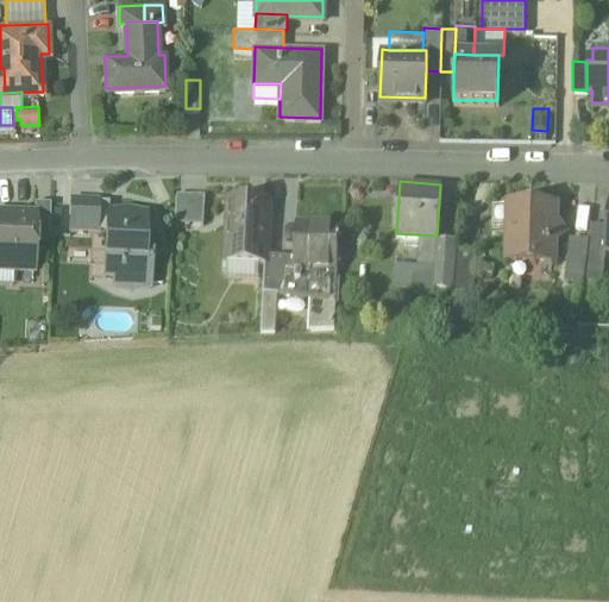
[(174,220),(203,221),(205,192),(175,189),(174,220)]
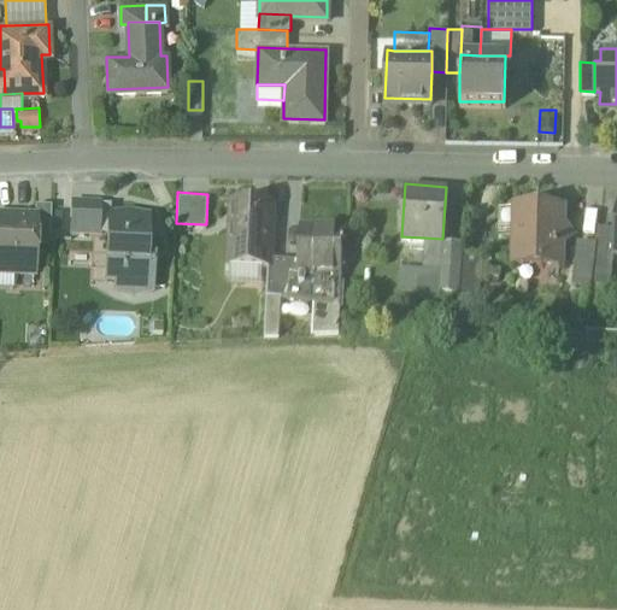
[(266,260),(269,260),(269,254),(271,204),(250,203),(251,197),(233,197),(233,201),(231,226),(229,260),(262,260),(266,260)]
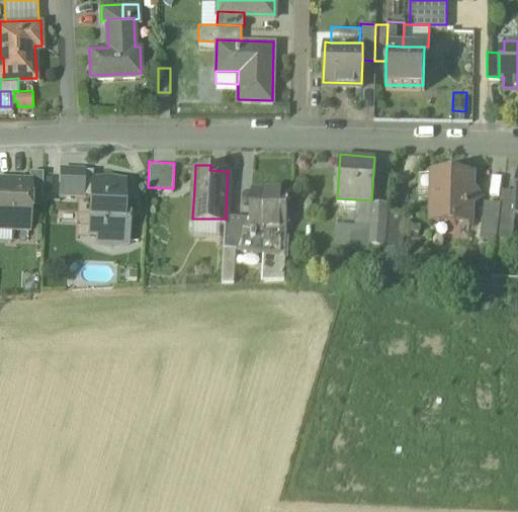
[(60,191),(82,192),(84,167),(61,166),(60,191)]
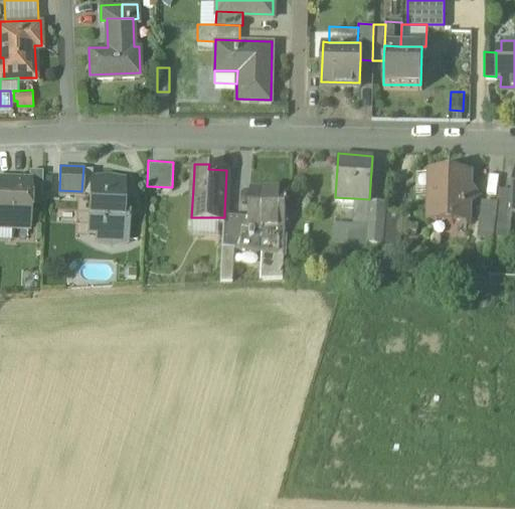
[(81,191),(90,191),(90,176),(92,176),(93,167),(83,166),(81,191)]
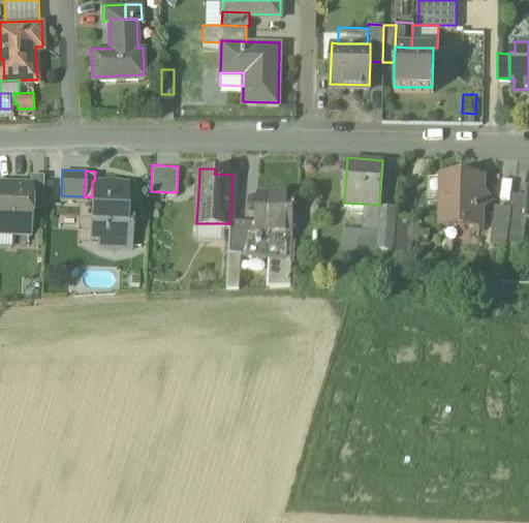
[(30,205),(42,206),(43,173),(30,172),(30,182),(31,182),(30,205)]
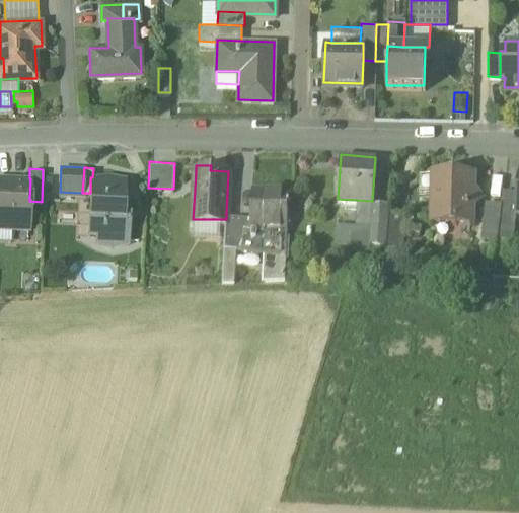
[(434,219),(469,220),(470,201),(477,194),(470,187),(465,181),(471,176),(471,171),(435,170),(435,172),(435,195),(434,219)]
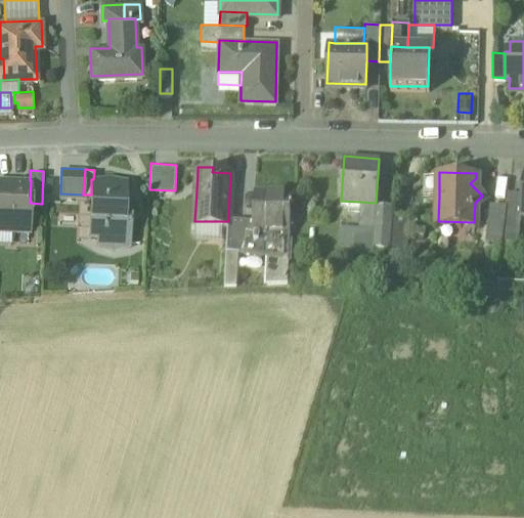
[(422,197),(439,197),(439,174),(423,173),(422,197)]
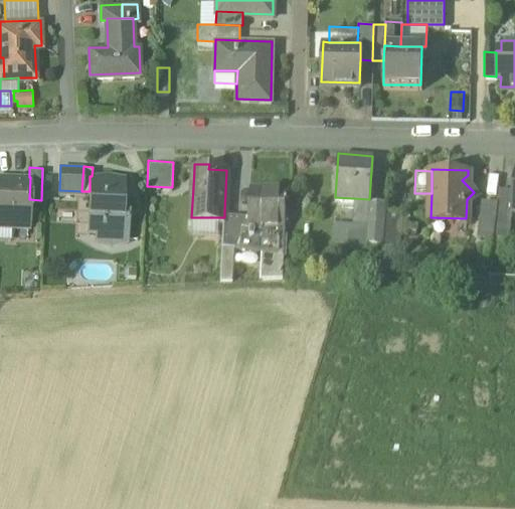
[(92,179),(92,176),(90,176),(90,191),(89,197),(104,198),(103,218),(99,219),(96,223),(96,230),(96,237),(112,241),(128,238),(130,196),(124,196),(125,178),(108,173),(99,175),(99,179),(92,179)]
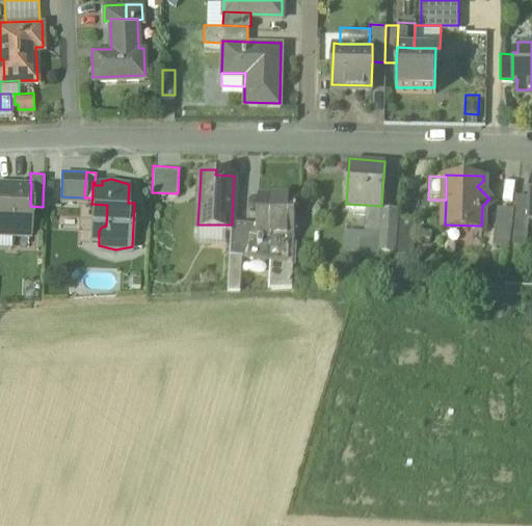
[(0,231),(14,233),(29,233),(30,206),(31,183),(30,183),(17,183),(6,182),(0,182),(0,231)]
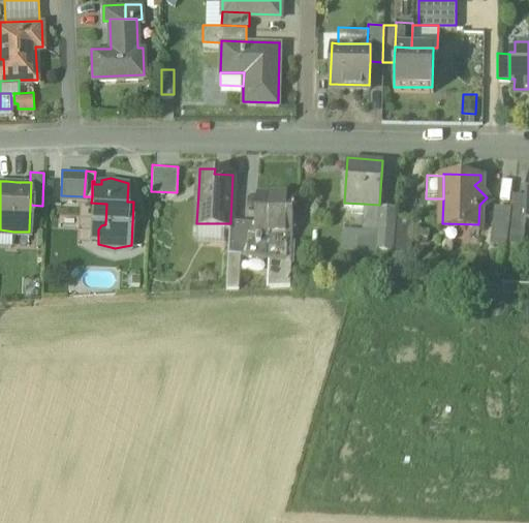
[(256,226),(254,226),(254,229),(291,232),(293,192),(256,190),(255,219),(257,219),(256,226)]
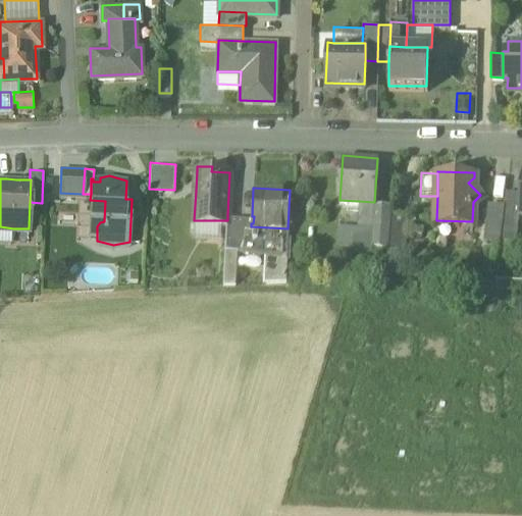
[(506,189),(504,204),(502,225),(517,226),(519,210),(518,210),(520,190),(506,189)]
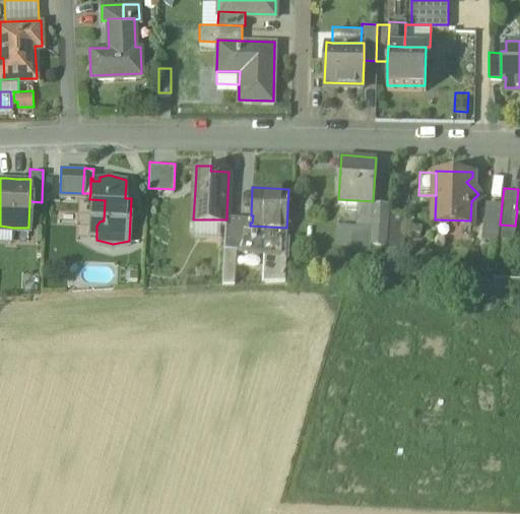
[(88,232),(96,233),(96,226),(100,221),(104,220),(105,200),(89,199),(88,232)]
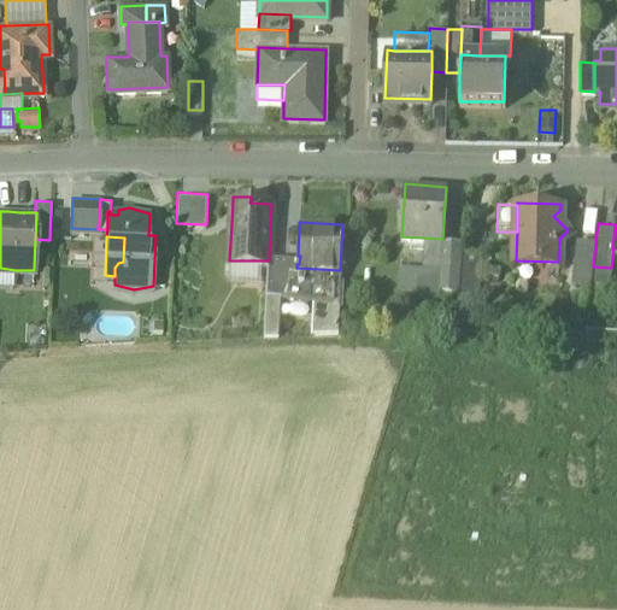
[(442,239),(424,238),(422,265),(440,267),(441,262),(442,239)]
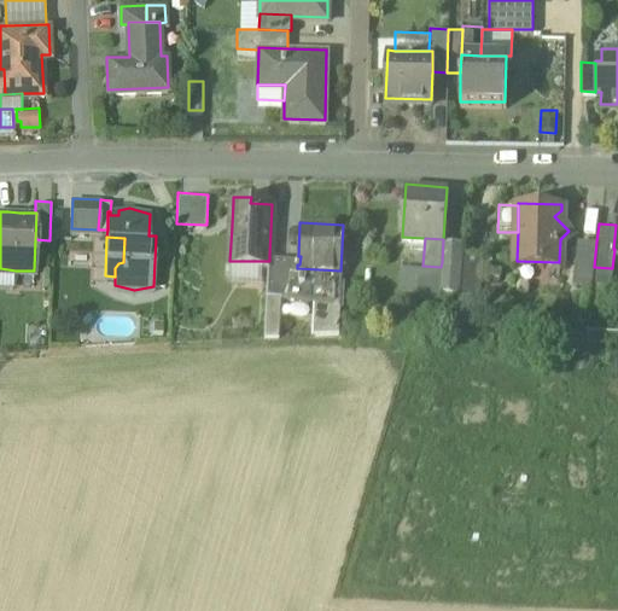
[(442,262),(461,265),(461,254),(462,240),(443,239),(442,262)]
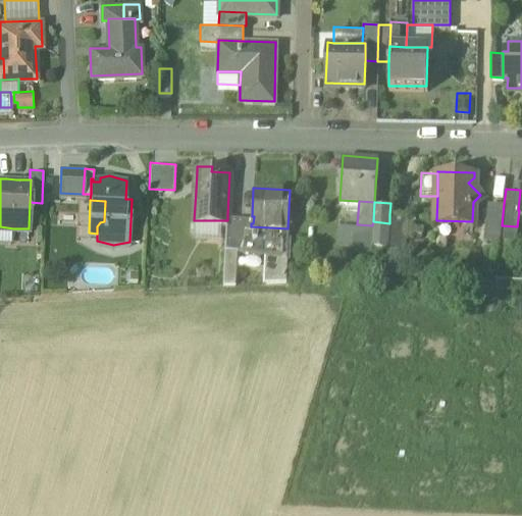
[(500,239),(502,225),(504,204),(489,202),(486,236),(500,239)]
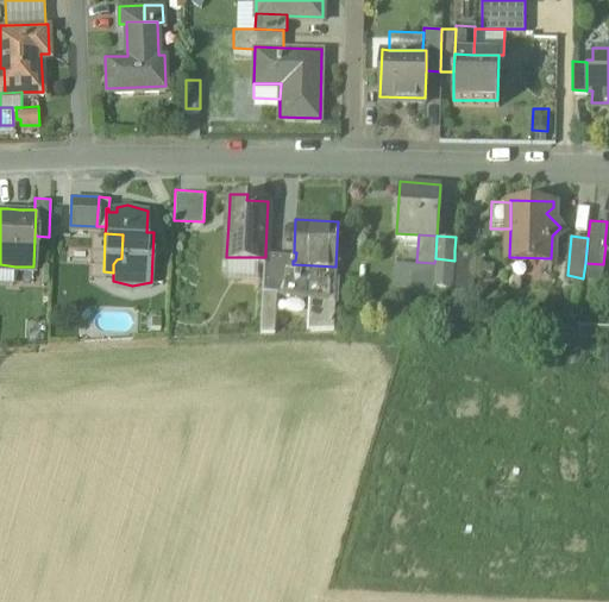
[(472,251),(454,250),(454,261),(452,286),(469,287),(472,251)]
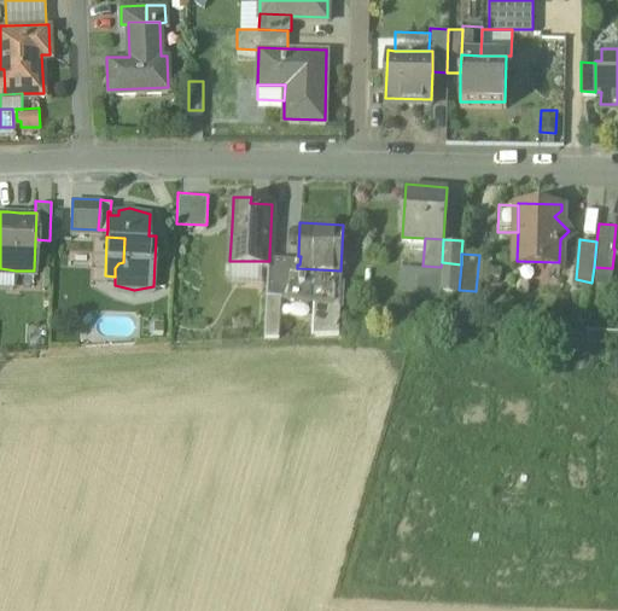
[(279,295),(281,295),(284,256),(269,255),(269,261),(267,261),(266,292),(279,295)]
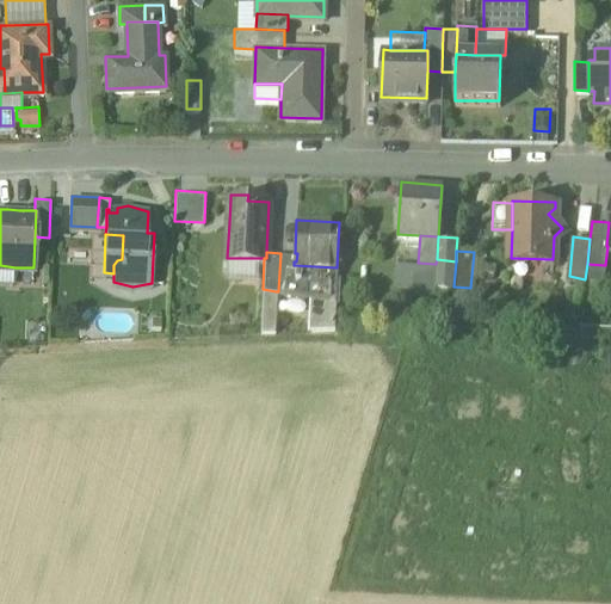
[(295,253),(281,253),(278,291),(281,293),(284,282),(288,260),(294,262),(296,262),(297,253),(295,253)]
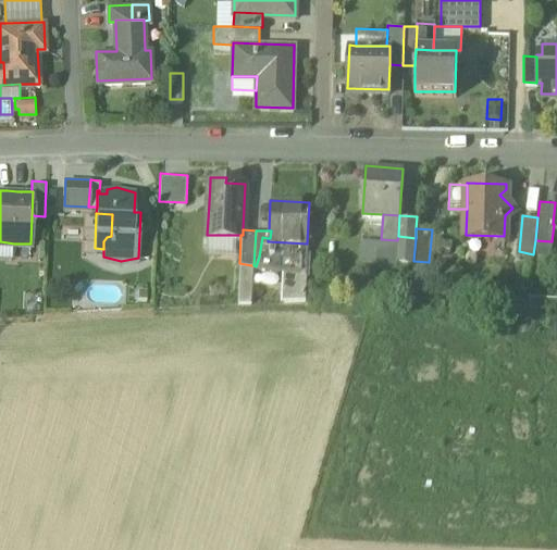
[(236,253),(236,235),(207,235),(207,253),(236,253)]
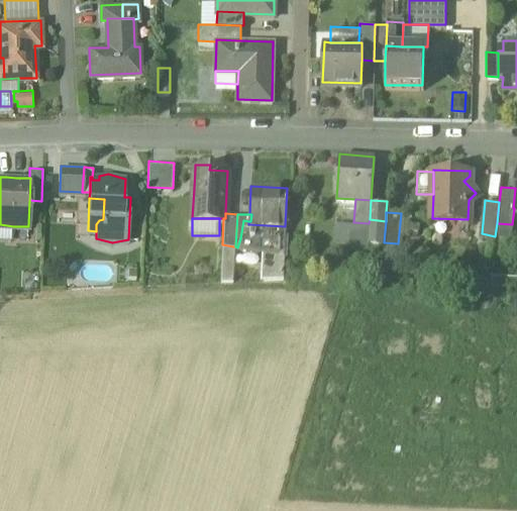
[(370,219),(369,223),(368,241),(384,242),(386,221),(370,219)]
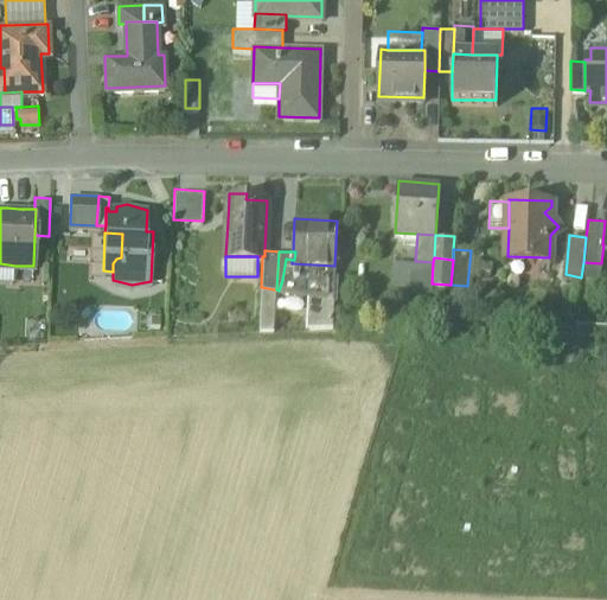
[(333,299),(334,266),(292,263),(292,260),(286,259),(282,280),(279,291),(311,295),(333,299)]
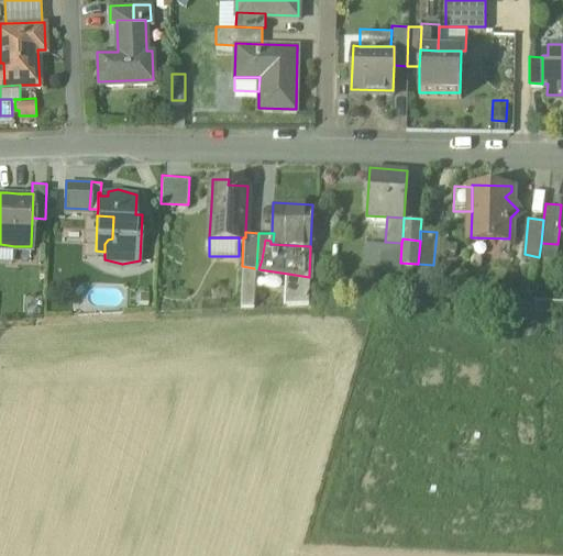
[(387,262),(400,263),(401,243),(385,242),(364,241),(363,259),(381,260),(381,265),(386,266),(387,262)]
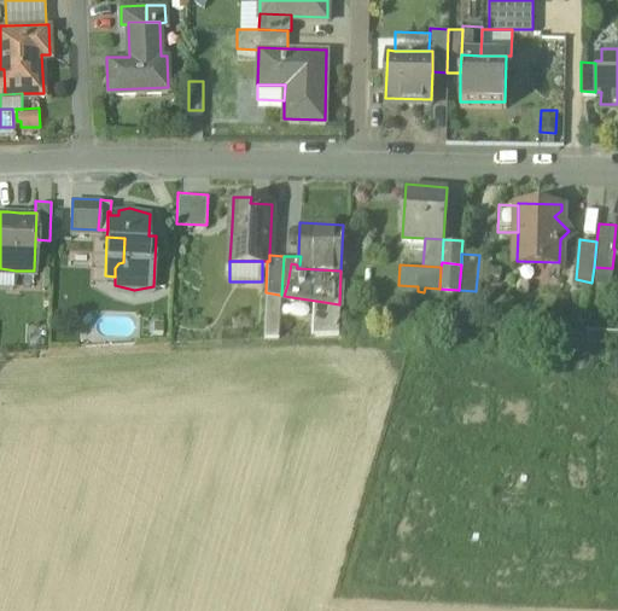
[(610,284),(612,268),(594,267),(592,283),(610,284)]
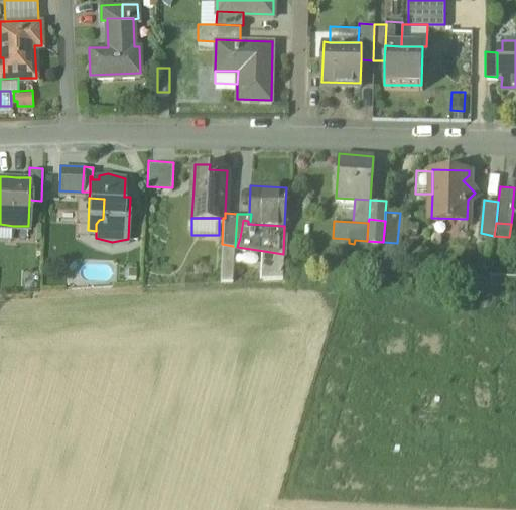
[(0,238),(13,239),(13,226),(0,224),(0,238)]
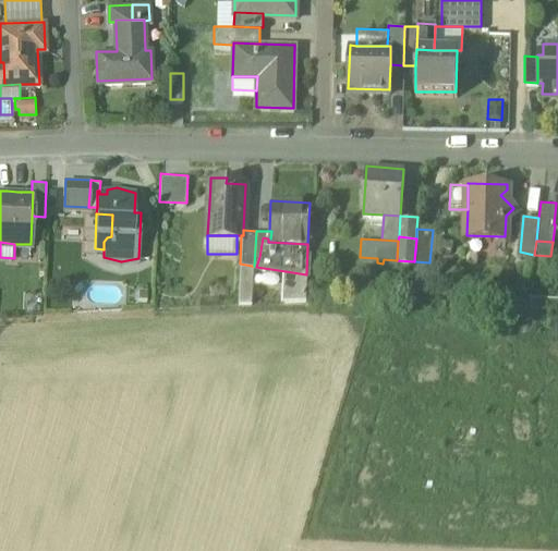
[(240,264),(238,302),(249,301),(252,266),(240,264)]
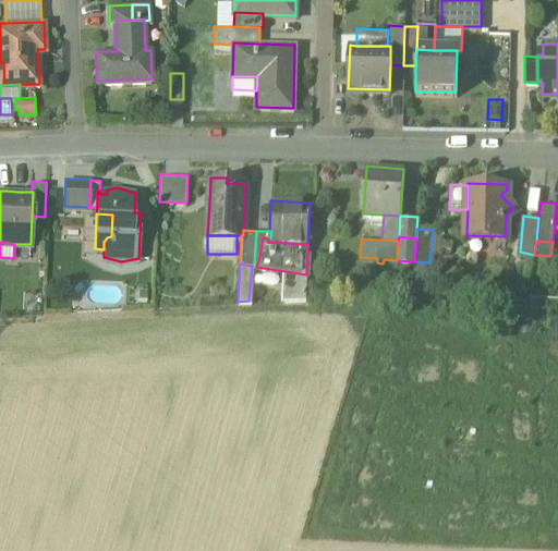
[(306,274),(286,271),(282,297),(304,296),(306,274)]
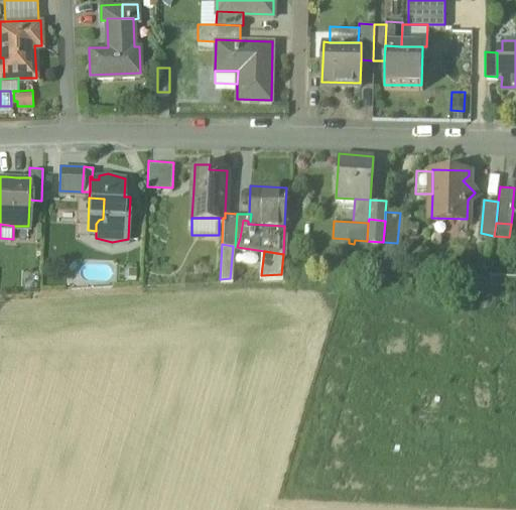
All buildings are outlined.
